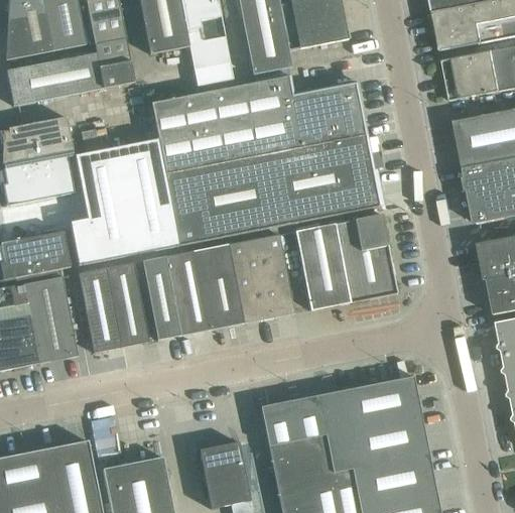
[(8,0),(8,16),(50,39),(43,0),(8,0)]
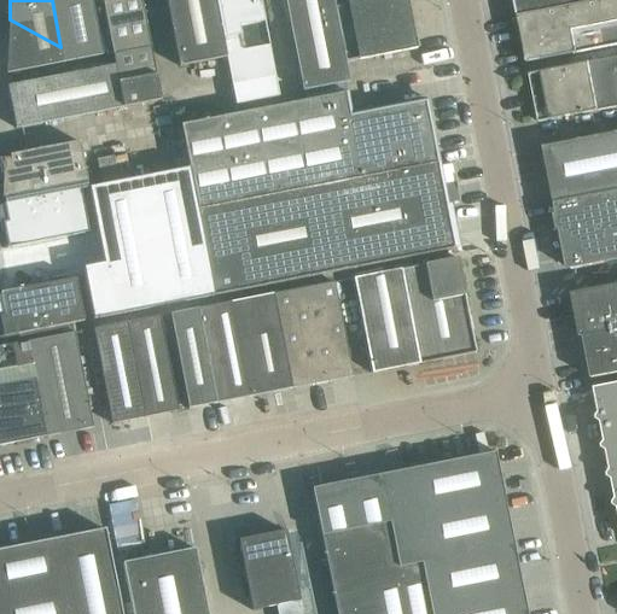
[(52,0),(60,47),(63,59),(103,52),(93,0),(52,0)]
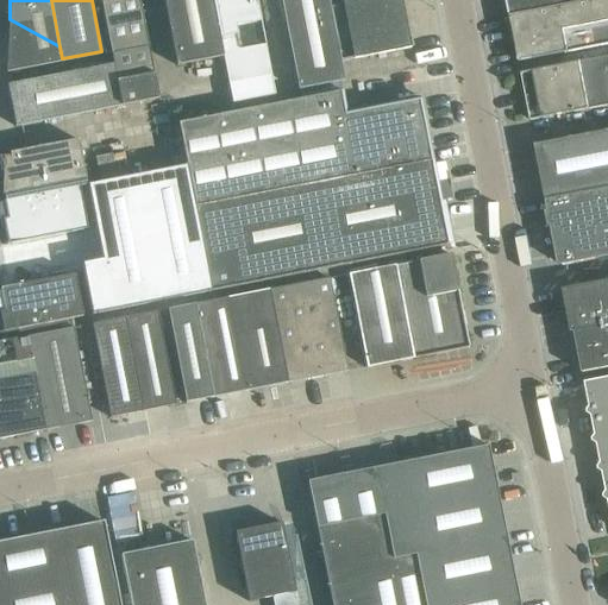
[(101,0),(112,51),(113,61),(121,104),(158,95),(140,0),(101,0)]
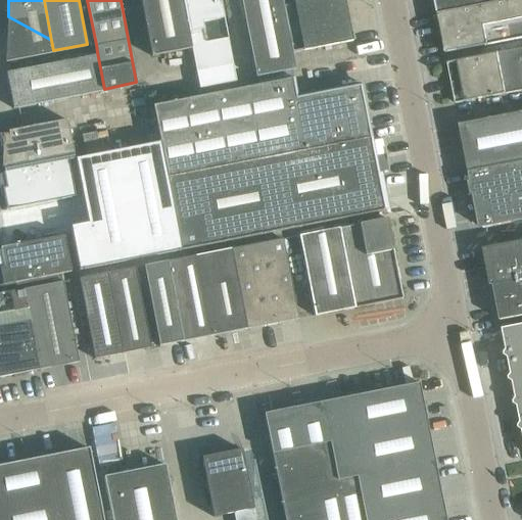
[(141,0),(151,54),(192,46),(183,0),(141,0)]
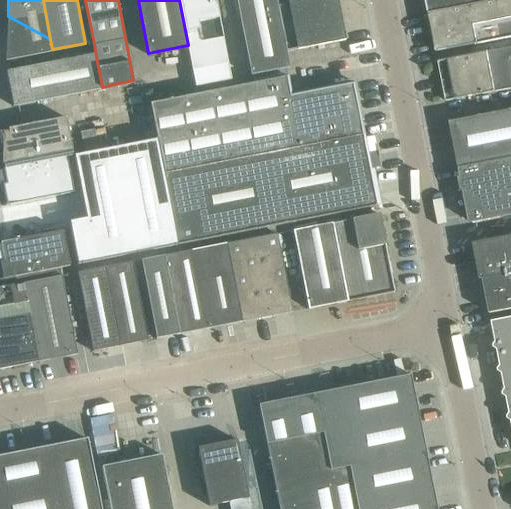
[(179,0),(188,45),(195,85),(207,82),(204,67),(228,62),(216,0),(179,0)]
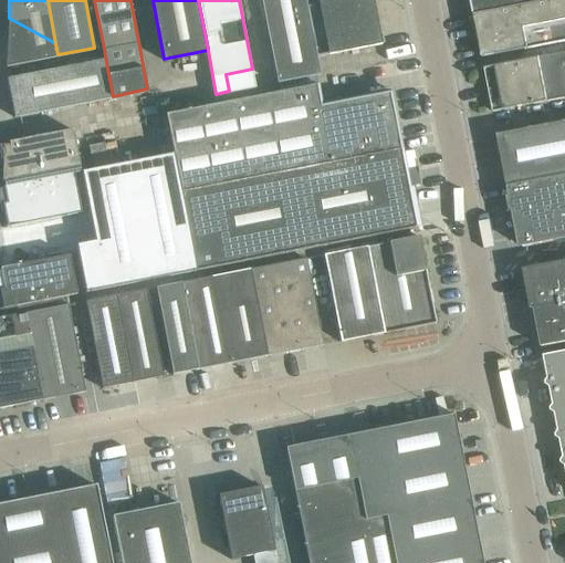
[(260,0),(274,69),(268,71),(271,83),(320,73),(306,2),(317,0),(260,0)]
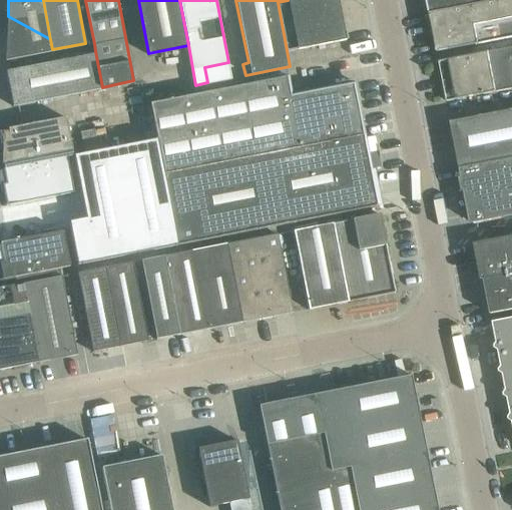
[(289,0),(298,47),(346,38),(339,0),(289,0)]
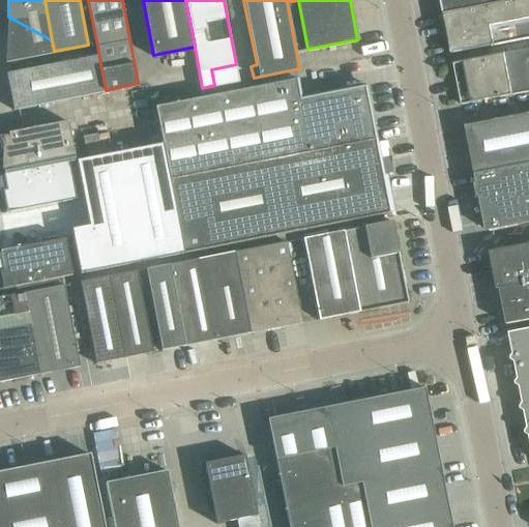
[(442,0),(445,12),(507,0),(442,0)]
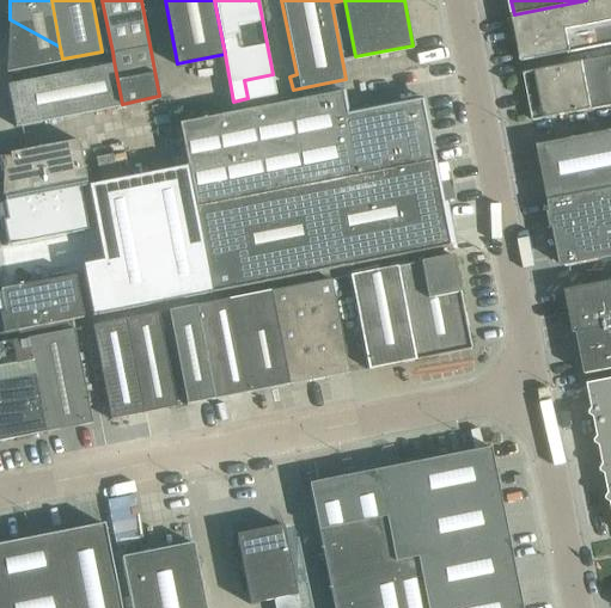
[(586,0),(514,14),(517,26),(521,25),(524,35),(518,36),(523,59),(610,41),(610,0),(586,0)]
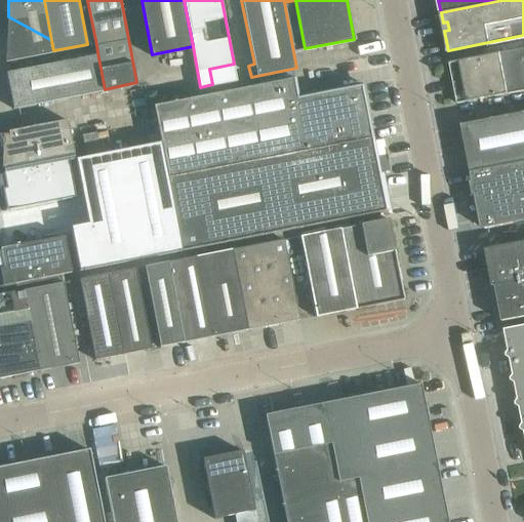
[(51,40),(8,16),(6,61),(53,50),(51,40)]
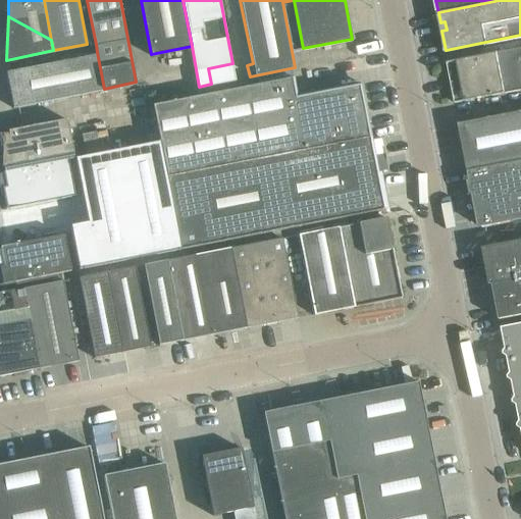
[(520,45),(448,60),(456,101),(520,87),(520,45)]
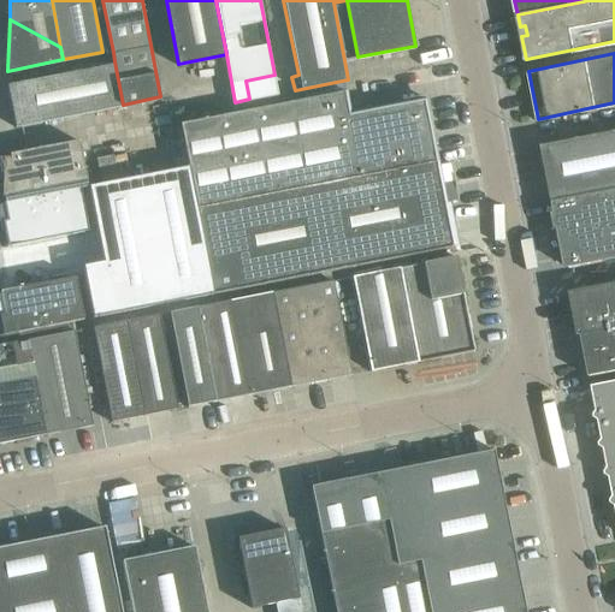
[(16,125),(123,105),(114,61),(7,83),(16,125)]
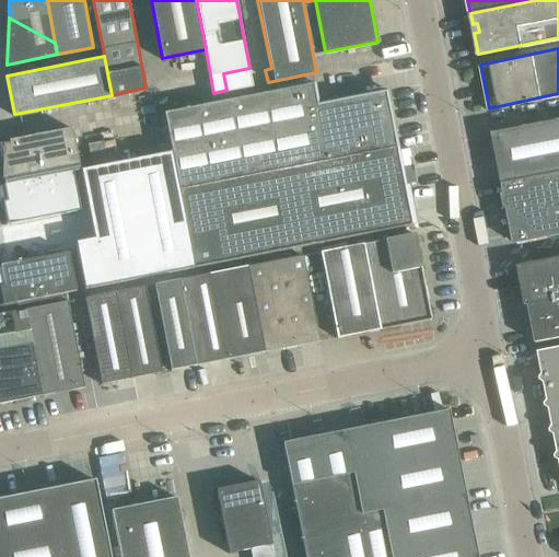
[(172,150),(178,188),(398,146),(386,88),(318,101),(314,81),(164,111),(172,150)]
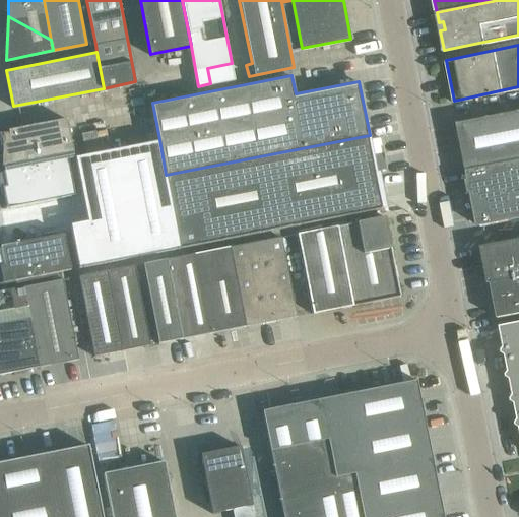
[(467,170),(518,158),(518,109),(458,122),(465,163),(469,162),(471,169),(467,170)]
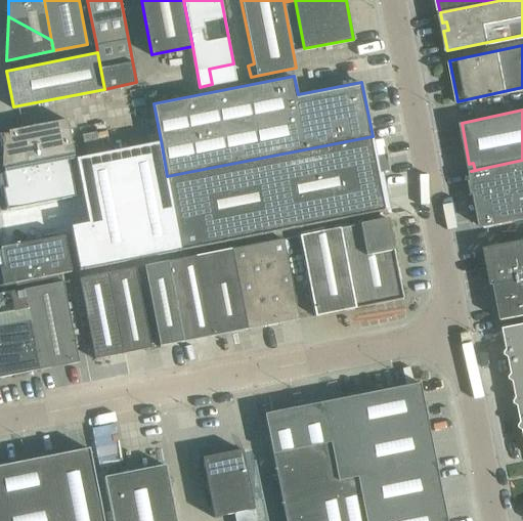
[(2,166),(3,166),(3,171),(67,159),(68,159),(75,158),(74,153),(68,118),(8,129),(8,132),(2,134),(2,166)]
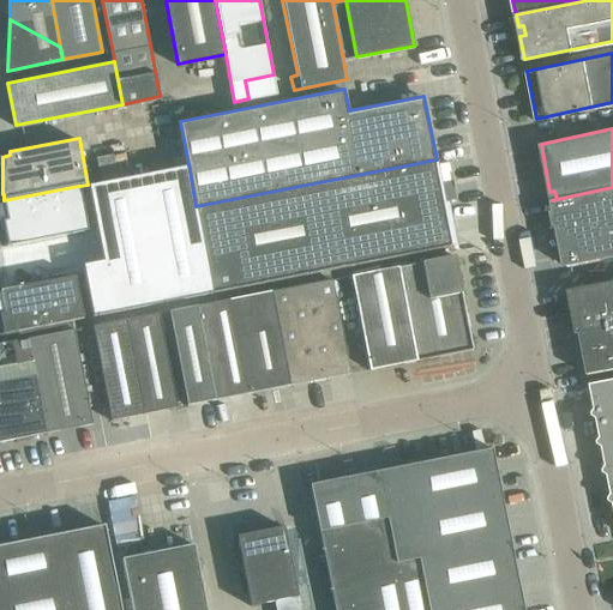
[(437,159),(196,206),(212,291),(452,245),(437,159)]
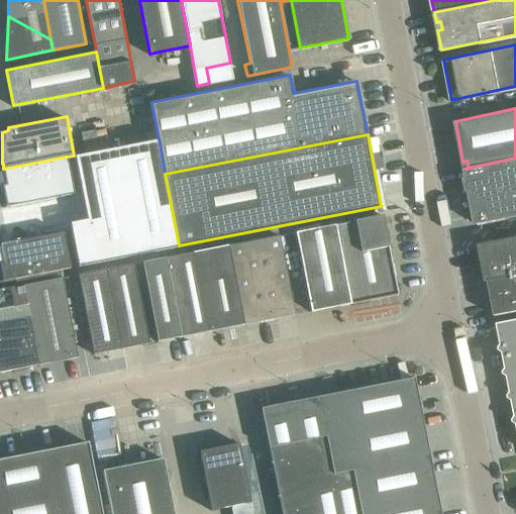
[(78,265),(179,245),(165,174),(159,138),(74,155),(87,218),(70,221),(78,265)]
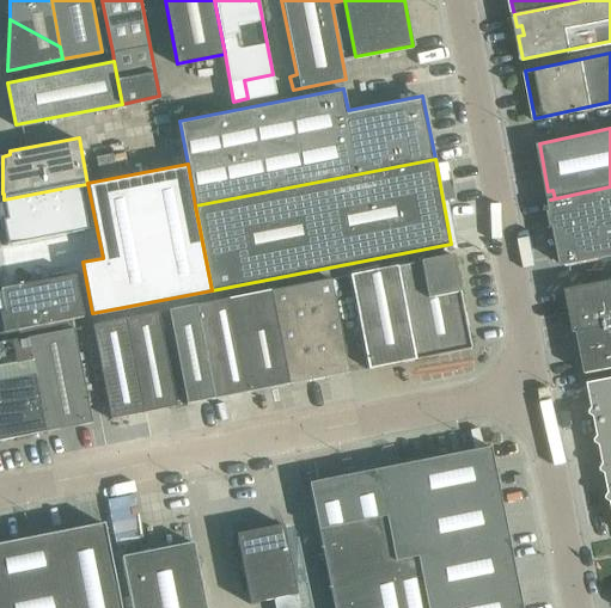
[(1,220),(4,219),(7,243),(86,227),(79,185),(78,185),(4,200),(2,200),(2,202),(1,220)]
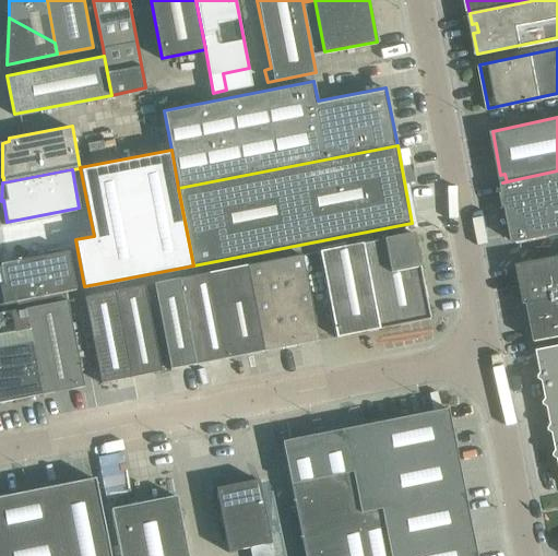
[(557,170),(502,182),(505,192),(513,239),(517,241),(557,233),(557,170)]
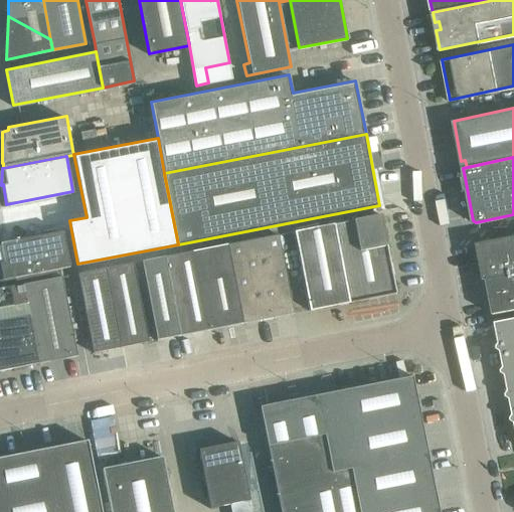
[(396,292),(393,276),(381,213),(334,222),(349,301),(396,292)]
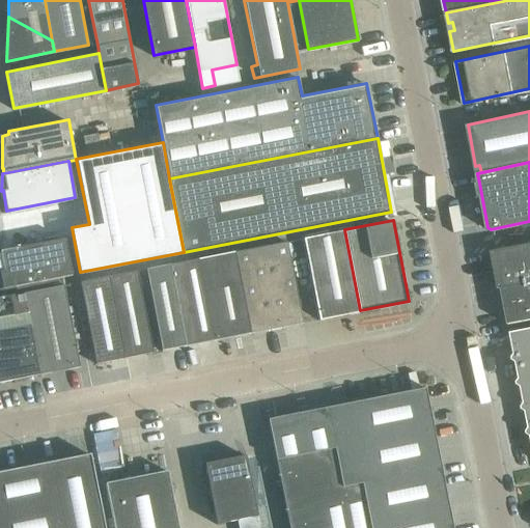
[(344,229),(303,238),(319,318),(360,310),(344,229)]
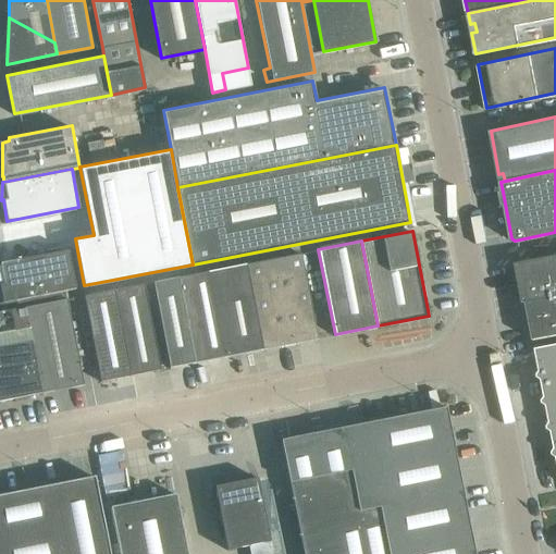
[(16,298),(19,307),(24,306),(66,298),(65,290),(75,287),(68,249),(0,262),(4,282),(0,282),(0,286),(3,302),(16,298)]
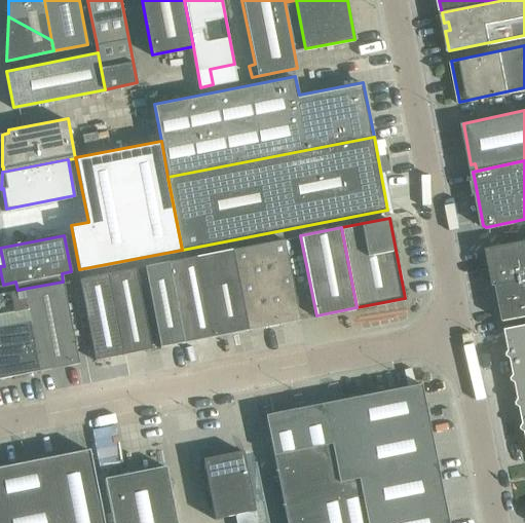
[(232,248),(248,329),(300,319),(285,238),(232,248)]
